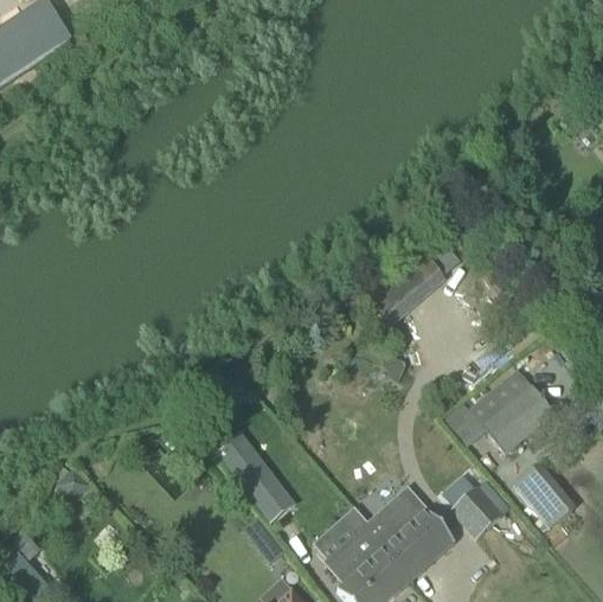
[(423,253),(369,299),(392,327),(447,280),(423,253)]
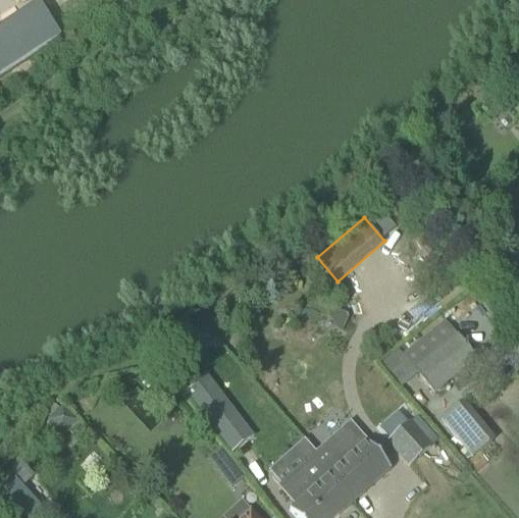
[(459,330),(417,366),(435,391),(478,355),(459,330)]
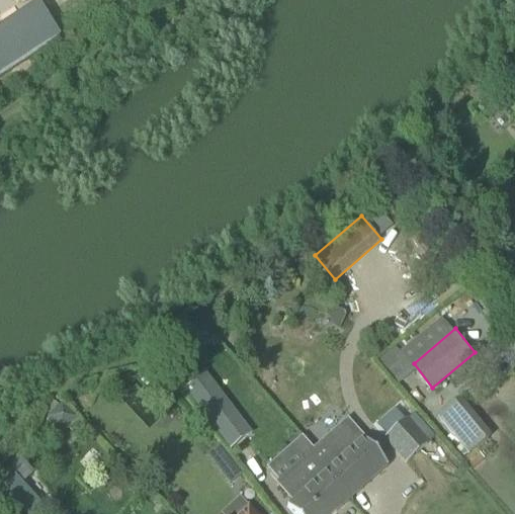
[(207,377),(188,391),(231,446),(249,433),(207,377)]
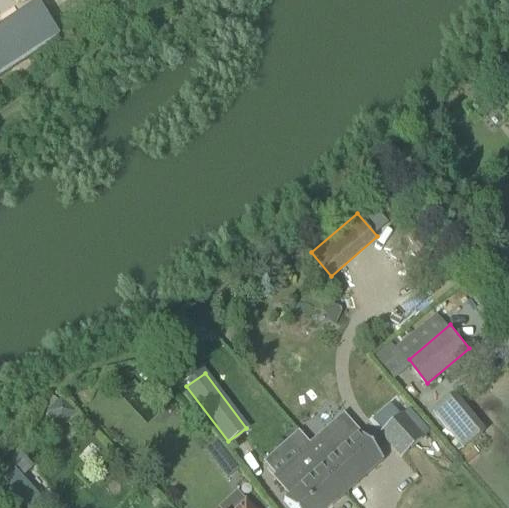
[(62,392),(48,409),(66,424),(80,406),(62,392)]
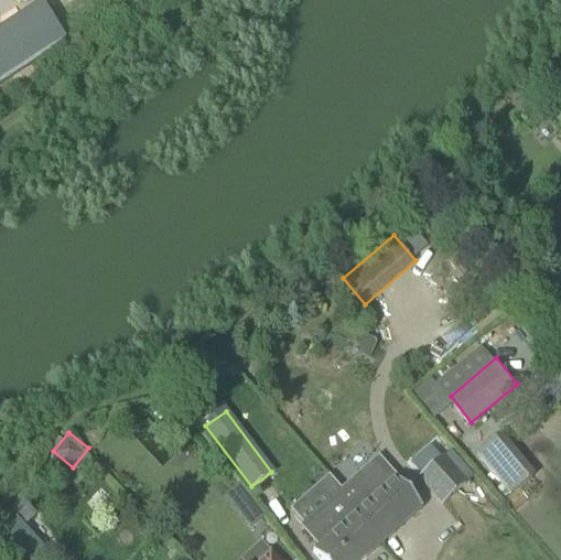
[(535,476),(499,433),(479,450),(515,493),(535,476)]
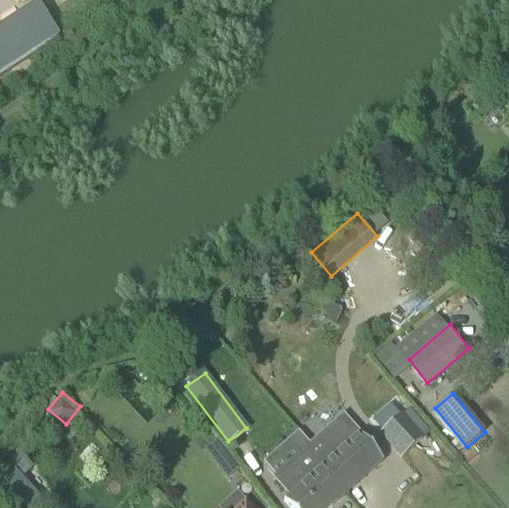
[(395,420),(383,430),(403,454),(425,435),(404,412),(395,420)]
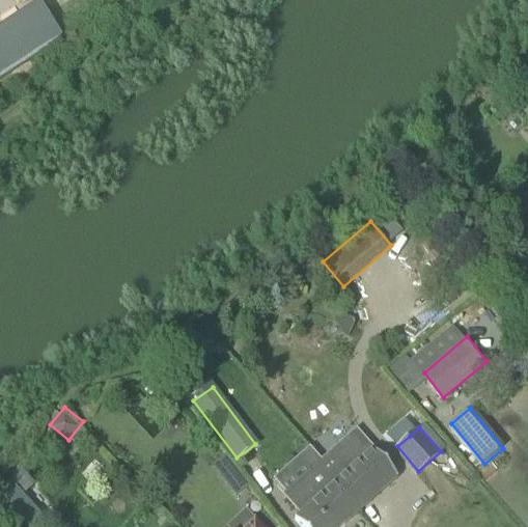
[(308,475),(288,493),(304,509),(301,512),(297,517),(306,526),(340,526),(373,498),(383,490),(399,474),(374,447),(371,449),(368,452),(353,435),(328,458),(326,454),(323,458),(311,445),(299,455),(310,469),(306,472),(308,475)]
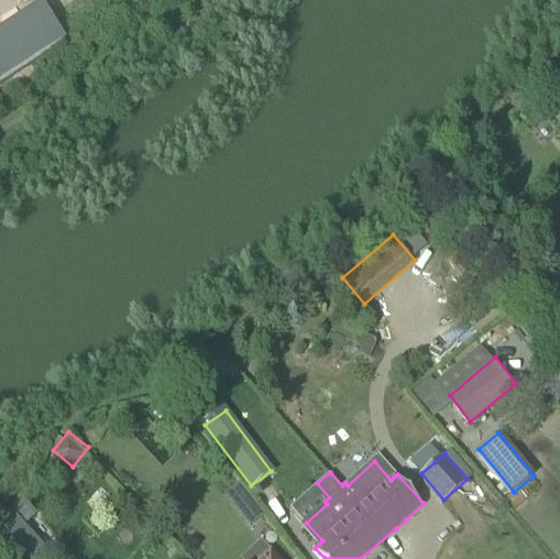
[(24,495),(0,517),(0,526),(30,558),(45,558),(54,552),(25,523),(40,511),(24,495)]
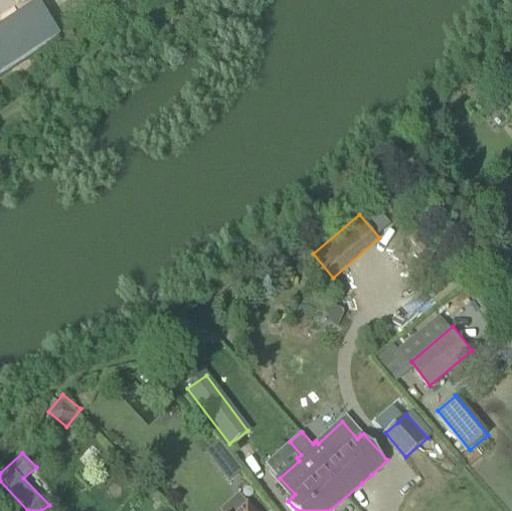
[(256,510),(248,502),(237,510),(256,510)]
